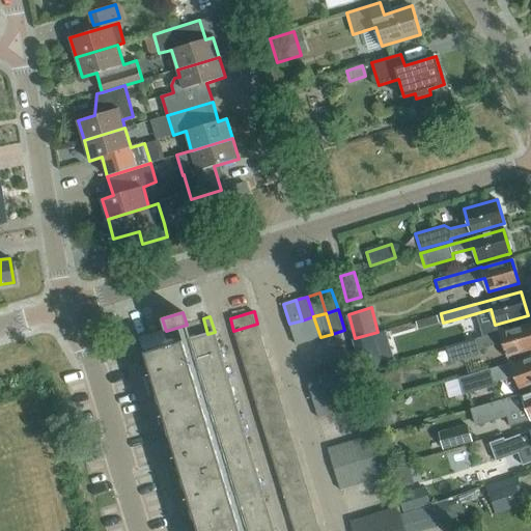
[(320,337),(313,316),(302,320),(308,341),(320,337)]
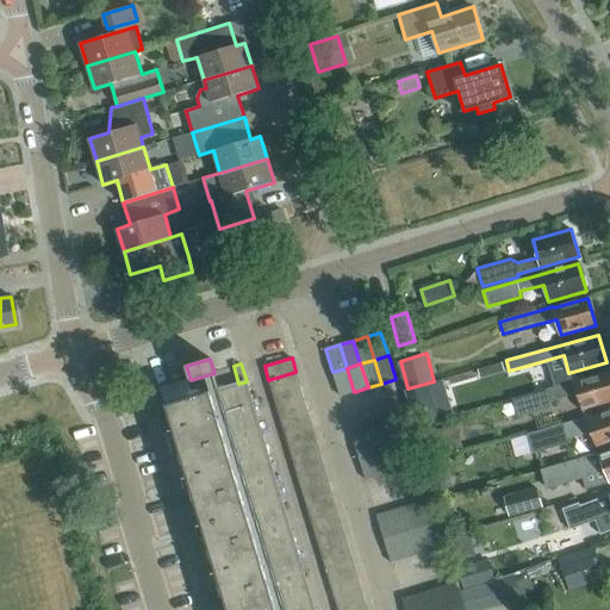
[(498,363),(479,368),(481,378),(500,373),(498,363)]
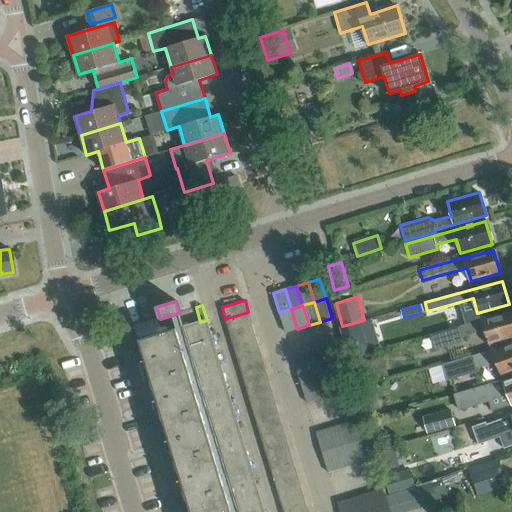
[(297,329),(291,309),(279,312),(286,332),(297,329)]
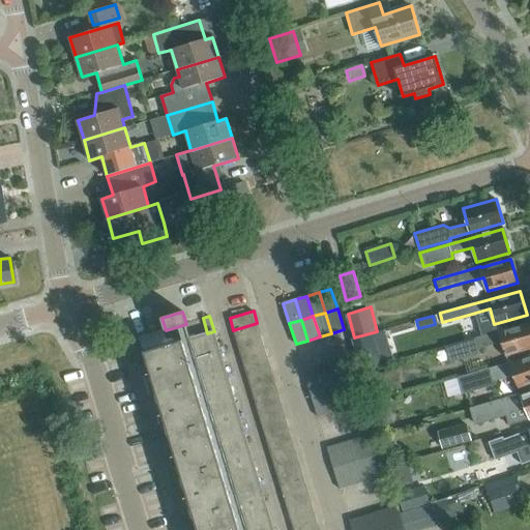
[(522,351),(529,348),(529,322),(516,327),(476,337),(446,347),(450,361),(480,353),(479,348),(502,342),(506,356),(522,351)]
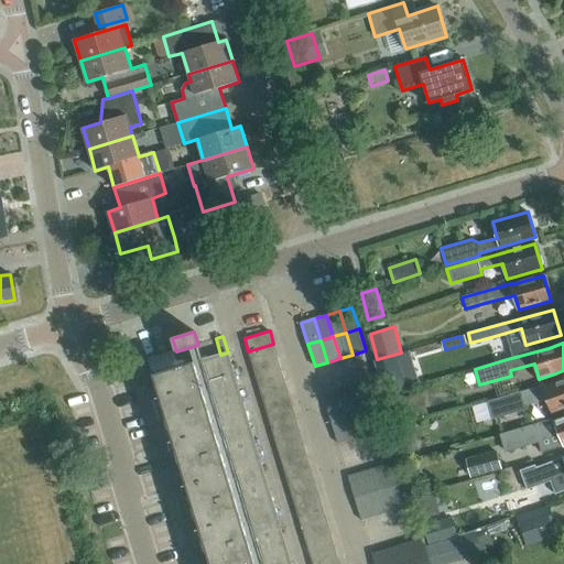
[(278,356),(277,354),(273,344),(248,351),(252,364),(278,356)]
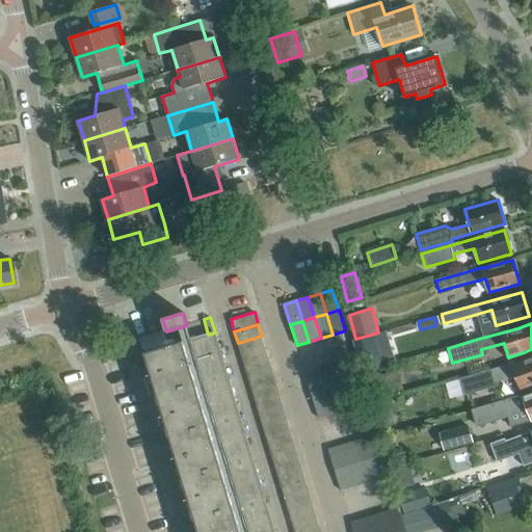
[(274,531),(215,333),(208,335),(195,339),(195,338),(145,353),(200,531),(274,531)]
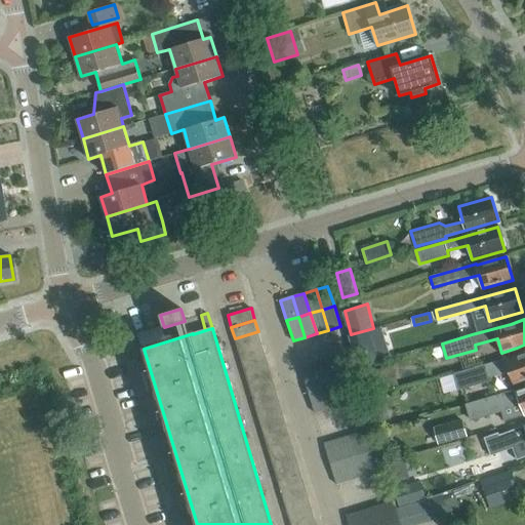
[(379,360),(370,330),(349,336),(358,366),(379,360)]
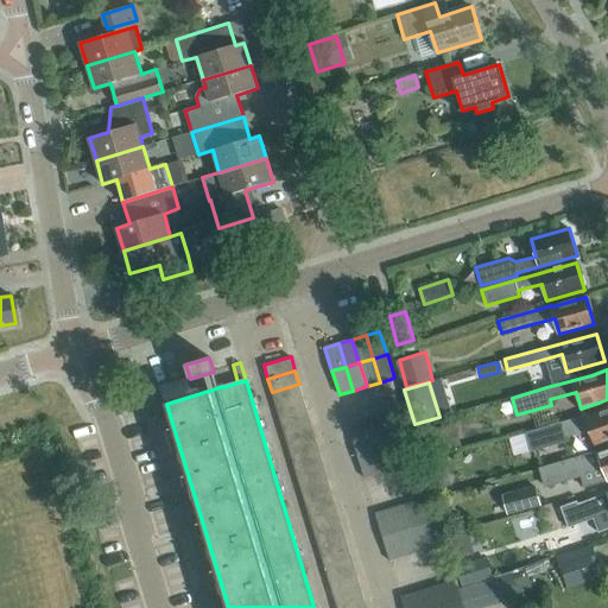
[(303,398),(299,384),(272,392),(276,406),(303,398)]
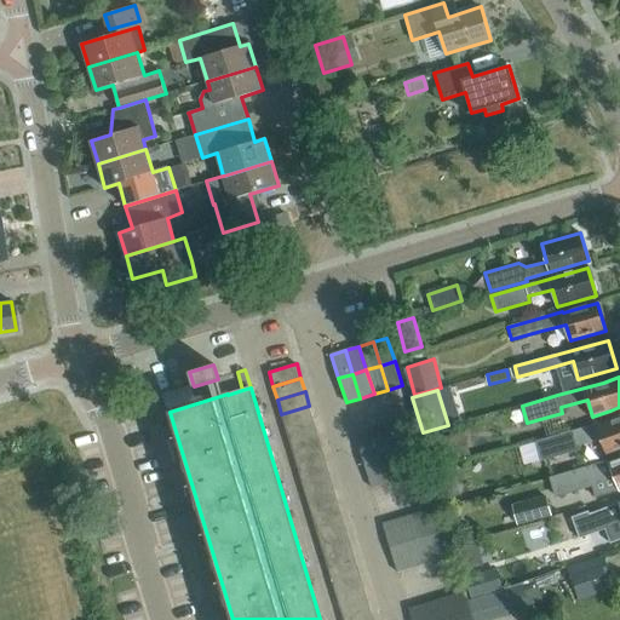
[(314,419),(309,406),(281,414),(286,428),(314,419)]
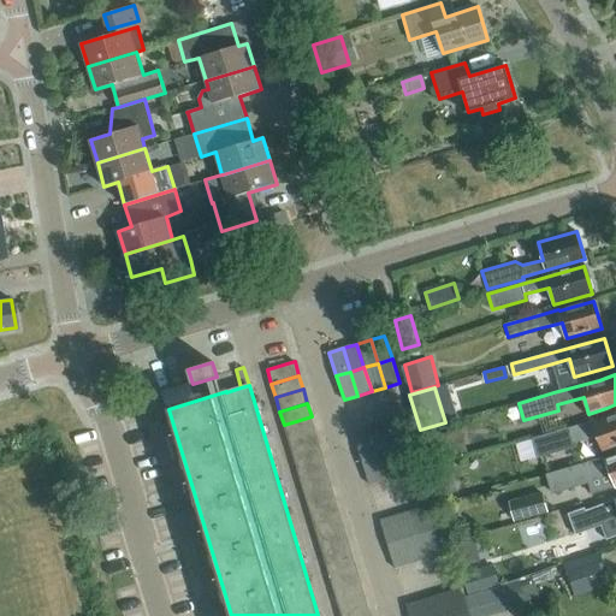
[(592,421),(569,428),(535,438),(539,455),(574,445),(573,442),(596,434),(603,451),(615,446),(615,415),(592,425),(592,421)]
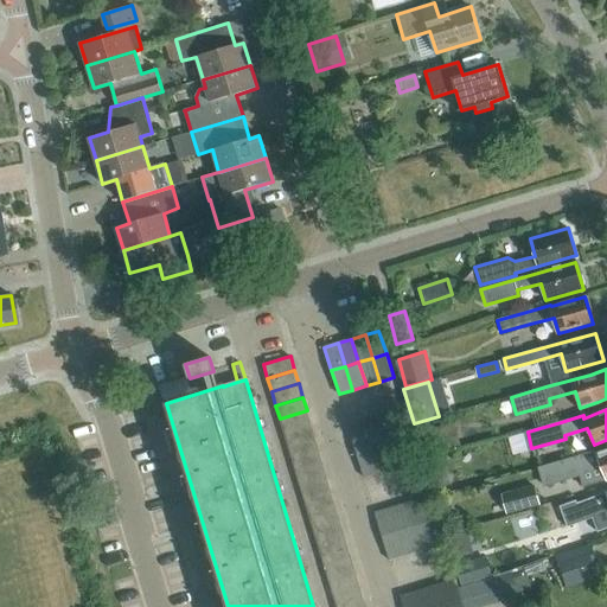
[(311,425),(307,410),(280,419),(283,433),(311,425)]
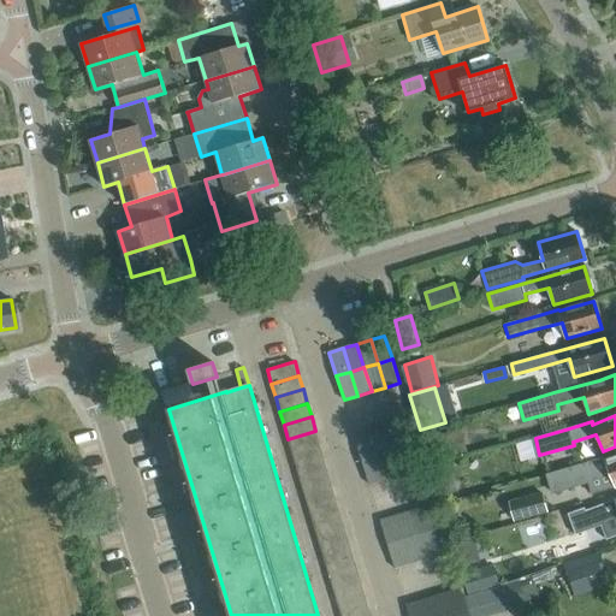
[(410,420),(396,424),(403,448),(418,443),(410,420)]
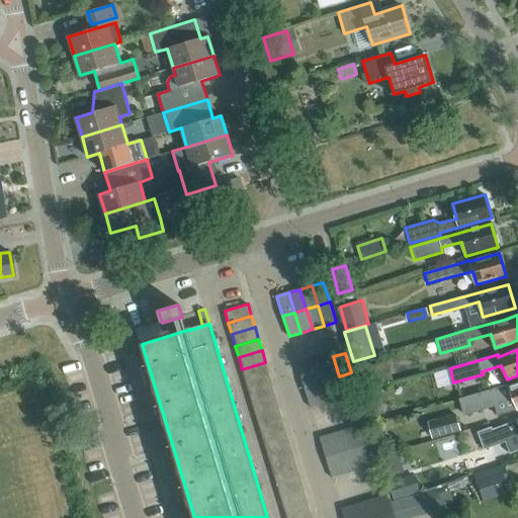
[(339,376),(333,356),(322,360),(328,379),(339,376)]
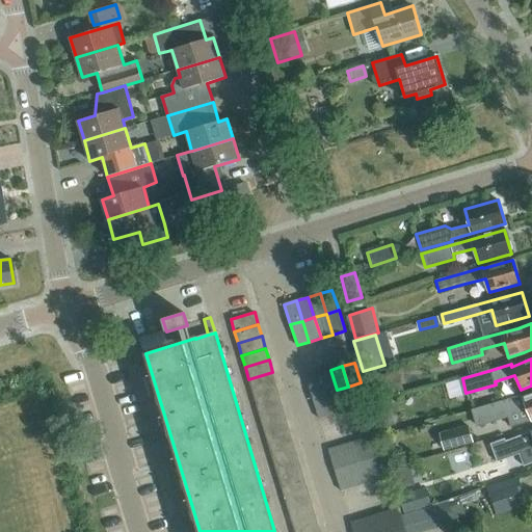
[(337,390),(330,370),(318,373),(324,394),(337,390)]
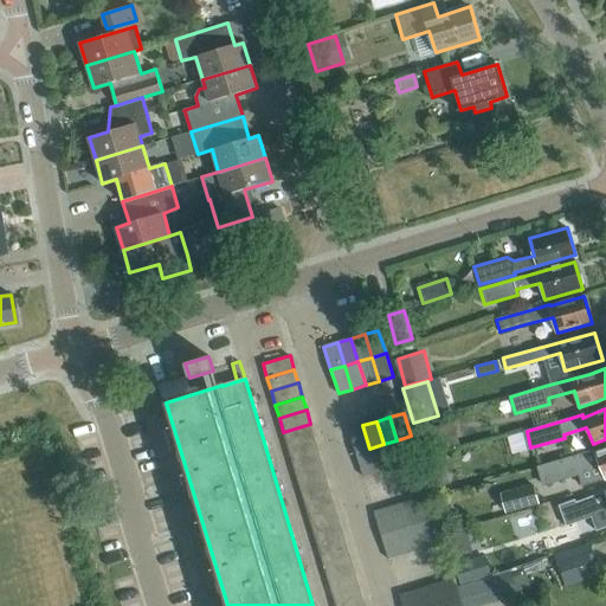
[(315,438),(310,424),(283,432),(288,445),(315,438)]
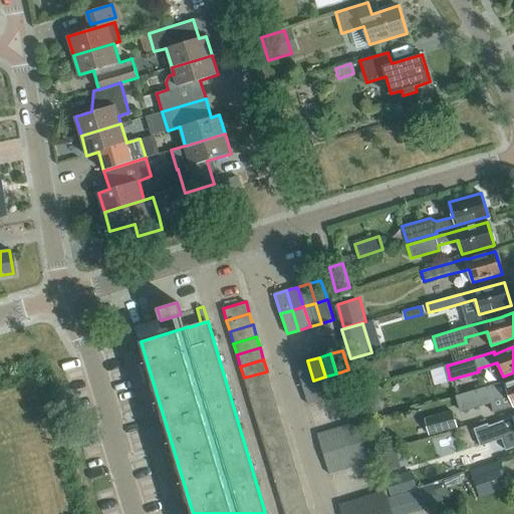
[(363,386),(388,378),(382,359),(358,366),(363,386)]
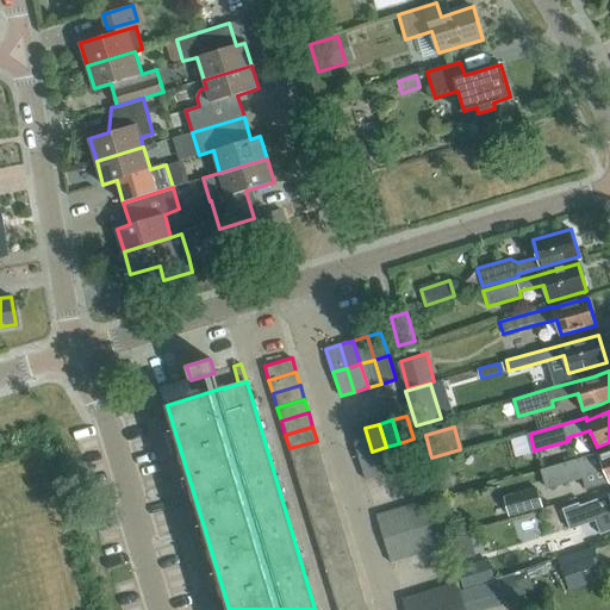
[(372,452),(365,428),(352,433),(359,456),(372,452)]
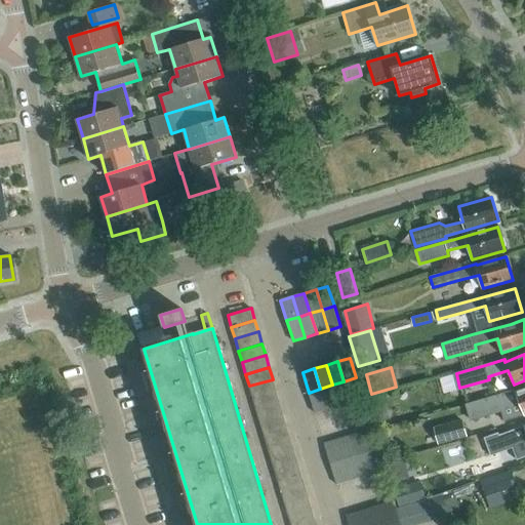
[(362,398),(356,377),(344,381),(351,402),(362,398)]
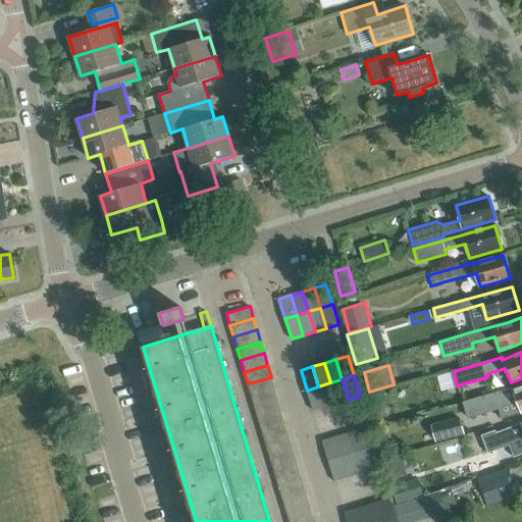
[(274,388),(271,377),(248,383),(251,396),(274,388)]
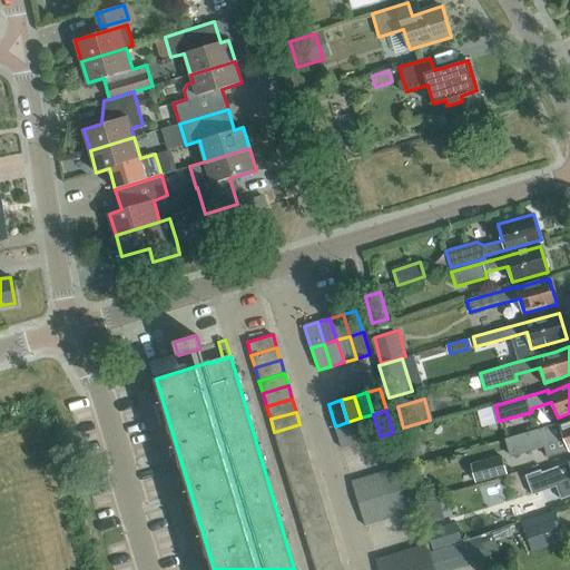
[(381,436),(373,414),(361,418),(367,440),(381,436)]
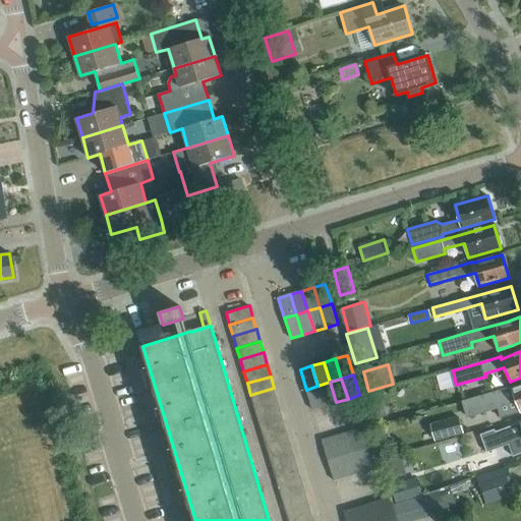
[(336,402),(330,382),(317,386),(325,406),(336,402)]
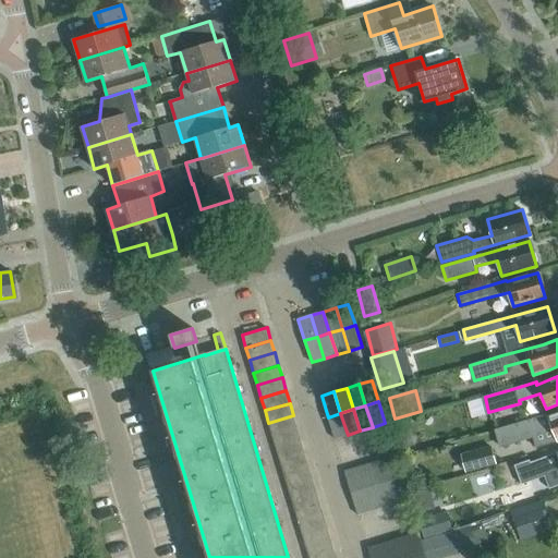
[(348,435),(340,413),(328,417),(335,438),(348,435)]
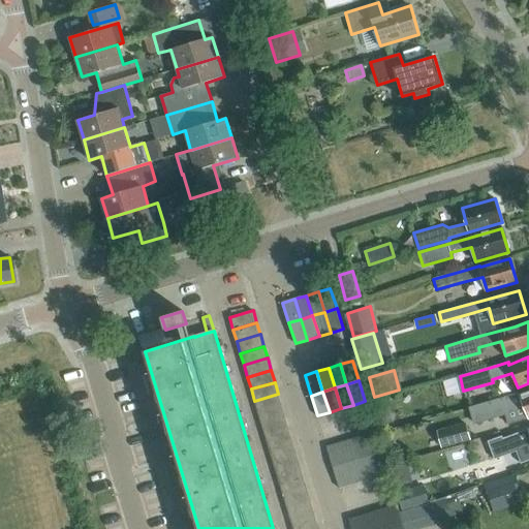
[(528,418),(528,392),(520,396),(520,394),(470,408),(474,424),(504,415),(507,425),(519,422),(528,418)]
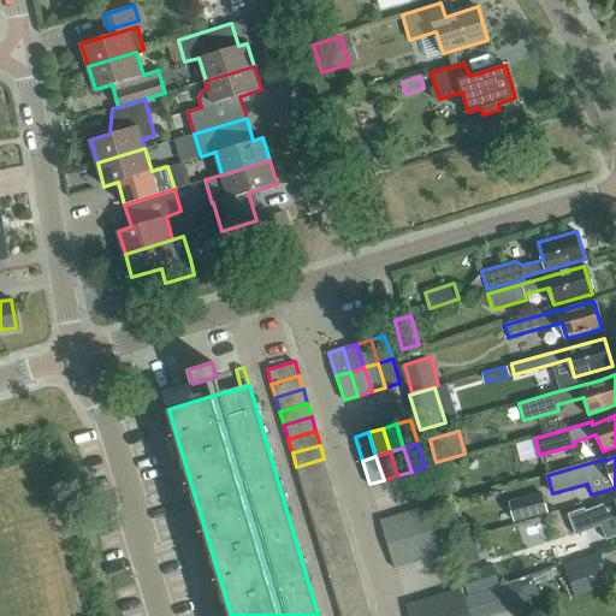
[(329,473),(324,458),(296,467),(301,480),(329,473)]
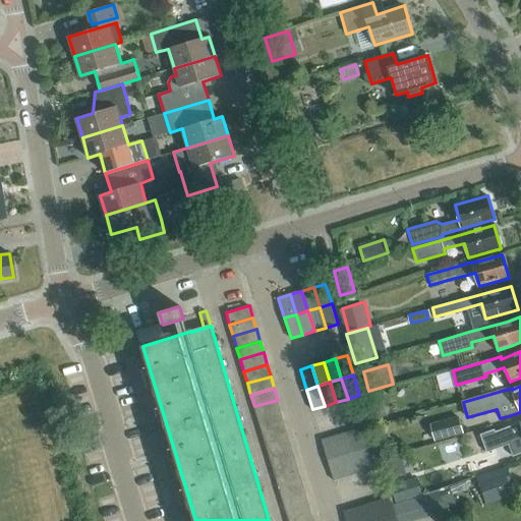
[(363,398),(370,420),(383,417),(377,394),(363,398)]
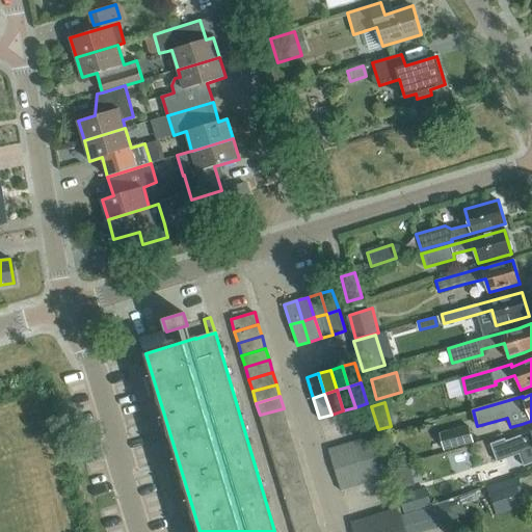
[(287,420),(284,408),(260,415),(263,427),(287,420)]
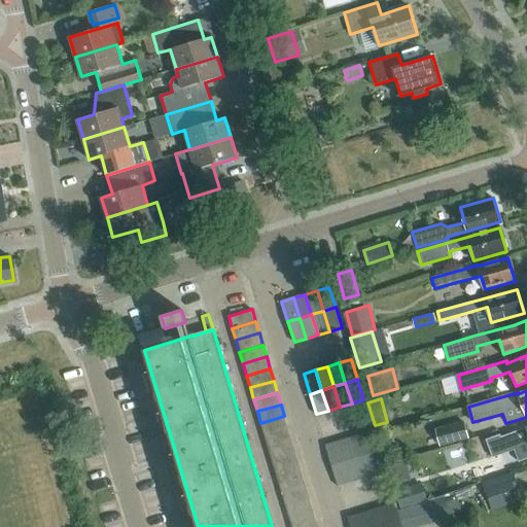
[(288,427),(284,416),(260,423),(265,434),(288,427)]
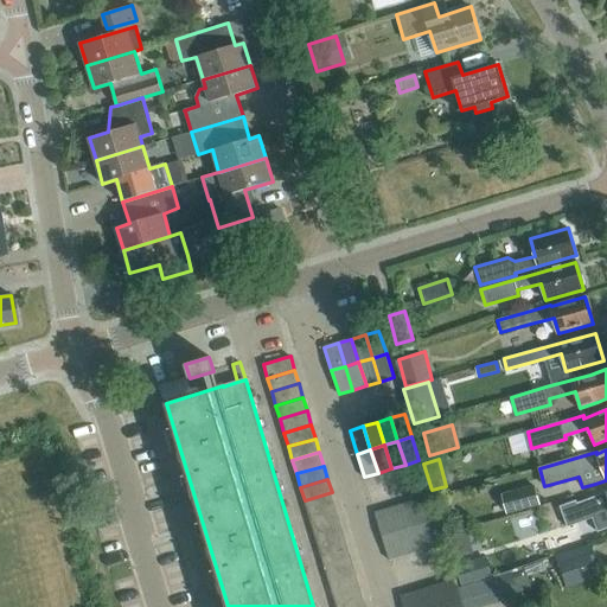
[(541,505),(535,485),(502,493),(508,513),(541,505)]
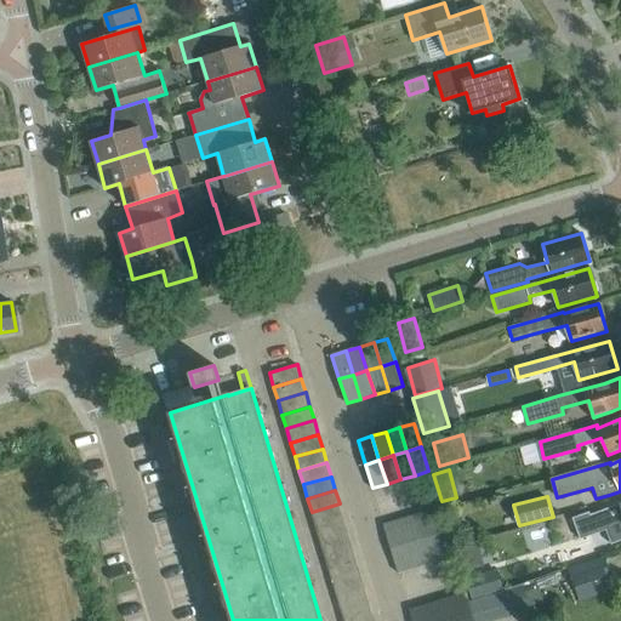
[(343,518),(340,503),(312,512),(315,527),(343,518)]
